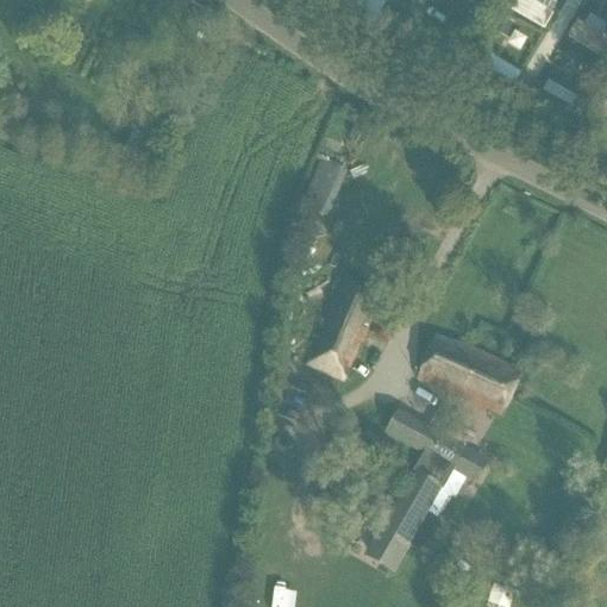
[(356,0),(350,11),(374,25),(388,0),(356,0)]
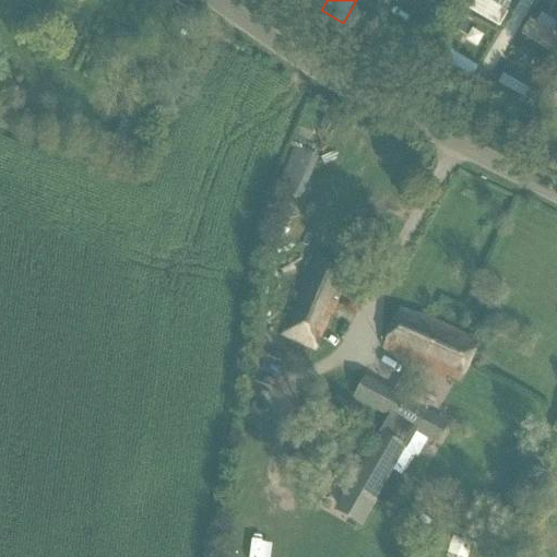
[(409,11),(400,34),(422,43),(430,19),(409,11)]
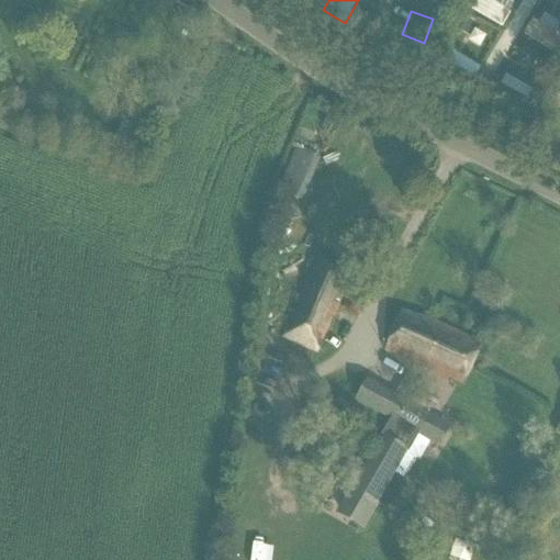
[(440,12),(436,18),(441,22),(446,15),(440,12)]
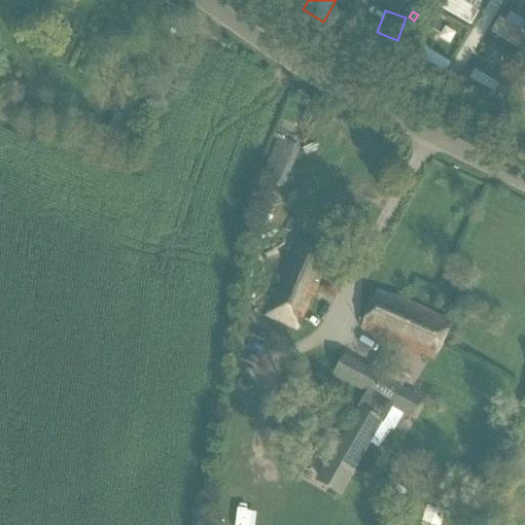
[(331,13),(325,24),(336,30),(342,20),(331,13)]
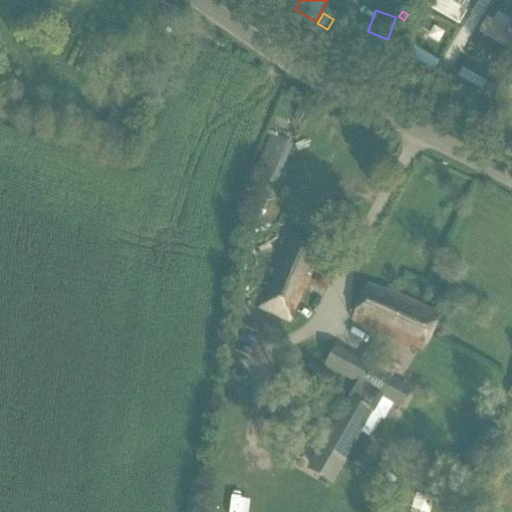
[(414,38),(409,46),(415,49),(419,42),(414,38)]
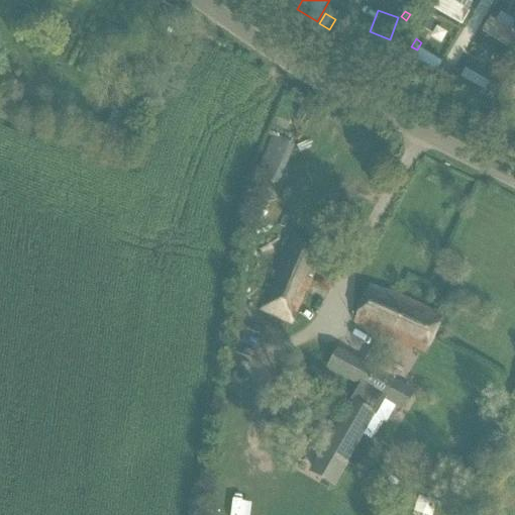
[(372,43),(366,53),(376,61),(383,50),(372,43)]
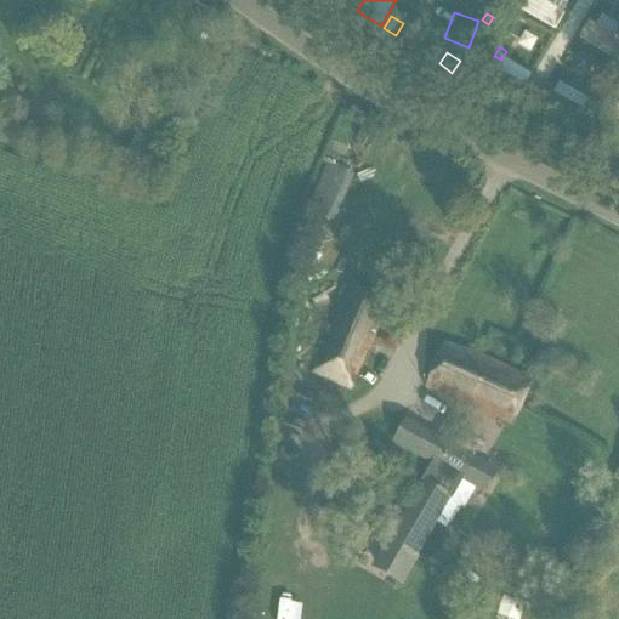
[(328,162),(310,198),(333,210),(351,175),(328,162)]
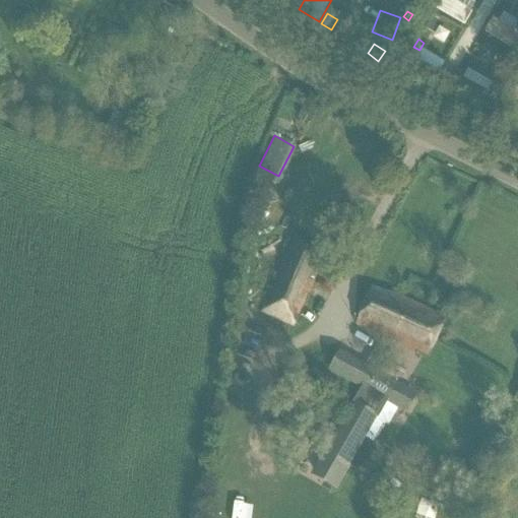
[(295,237),(286,256),(262,311),(295,325),(327,252),(295,237)]
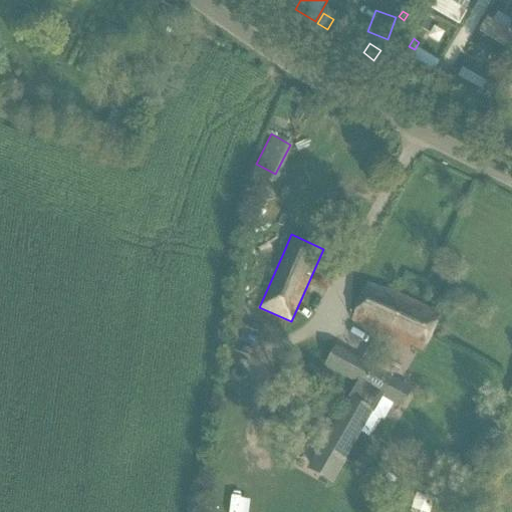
[(367,284),(360,303),(353,320),(424,350),(442,315),(415,301),(389,291),(367,284)]
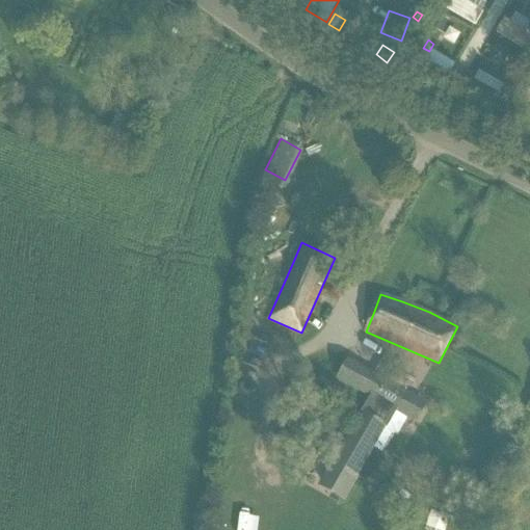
[(365,414),(336,461),(358,475),(374,448),(386,426),(395,411),(406,417),(414,421),(424,403),(385,380),(370,371),(359,389),(374,398),(365,414)]
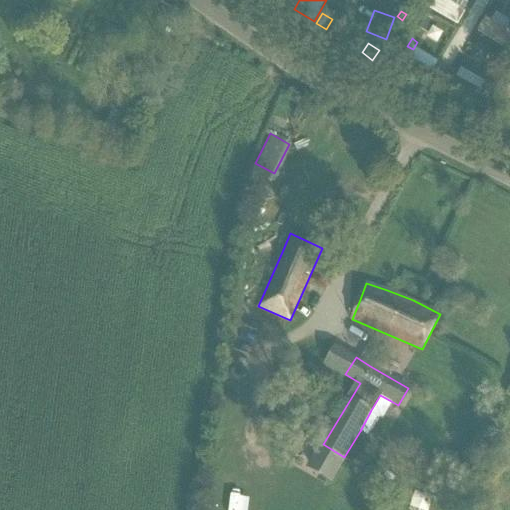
[(315,358),(302,374),(318,387),(331,371),(320,363),(315,358)]
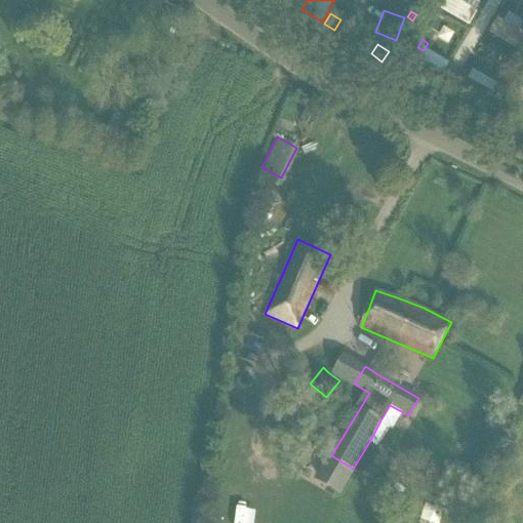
[(307,466),(316,450),(298,441),(289,455),(307,466)]
